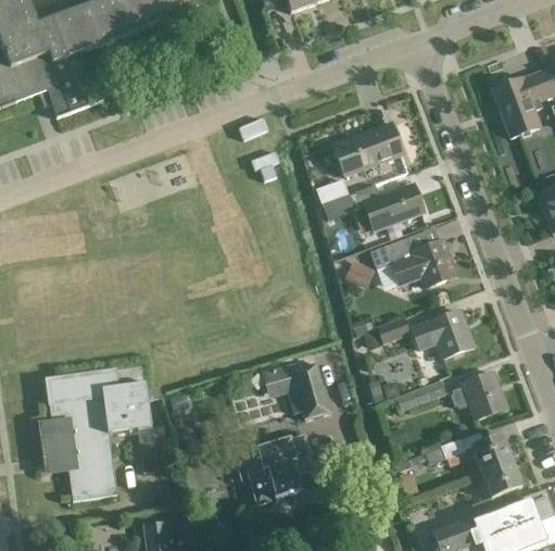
[(0,107),(48,89),(58,115),(57,116),(57,117),(103,100),(103,99),(102,99),(84,51),(201,8),(198,0),(60,0),(34,10),(29,0),(0,0),(0,40),(4,53),(0,54),(0,107)]
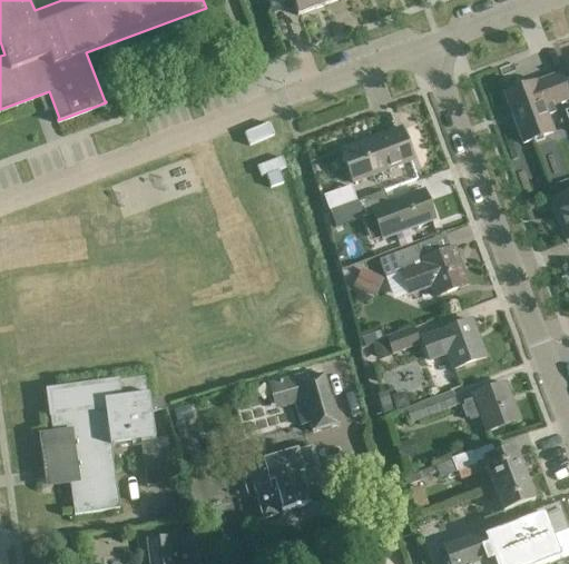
[(271,0),(274,9),(295,1),(295,0),(271,0)]
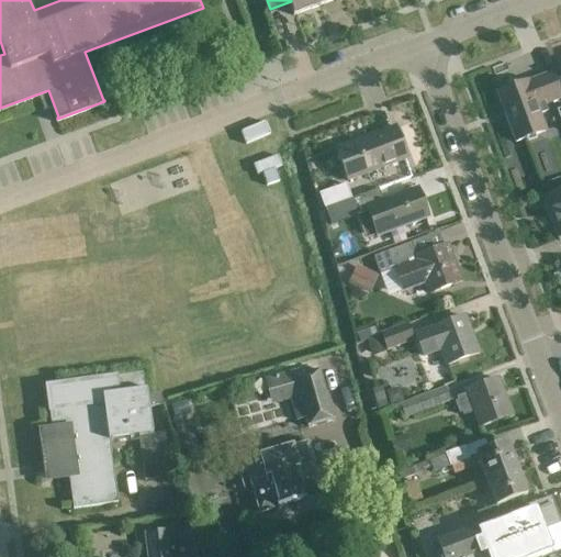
[(321,2),(320,0),(291,0),(291,1),(294,11),(321,2)]
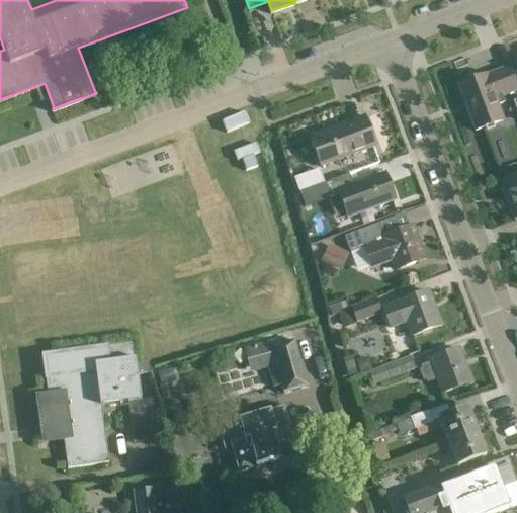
[(516,83),(509,64),(487,72),(459,82),(477,127),(503,117),(491,85),(498,82),(502,93),(516,87),(516,83)]
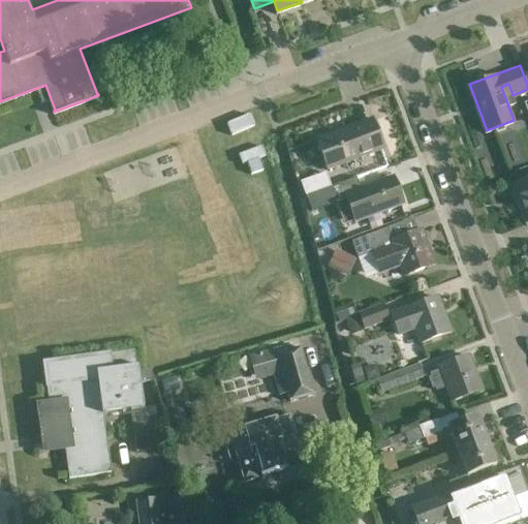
[(329,166),(383,146),(372,116),(371,116),(372,119),(332,134),(331,131),(317,136),(329,166)]
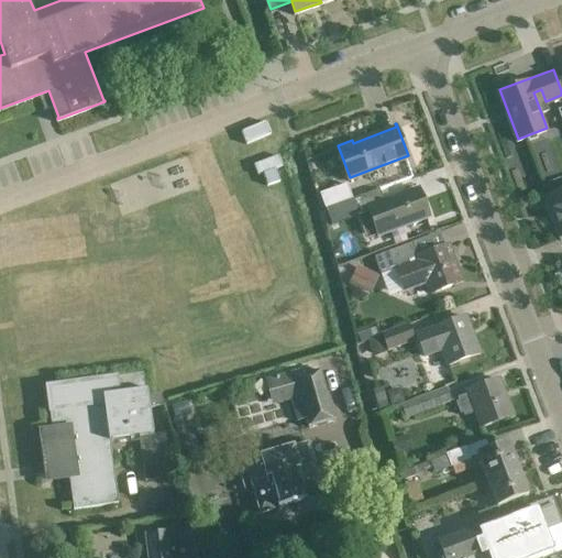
[(531,146),(518,149),(522,172),(536,168),(531,146)]
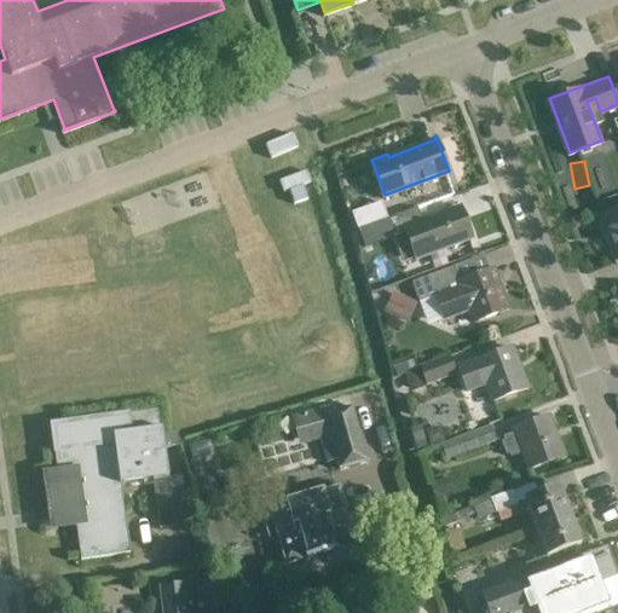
[(361,226),(388,215),(383,202),(367,208),(368,212),(357,217),(361,226)]
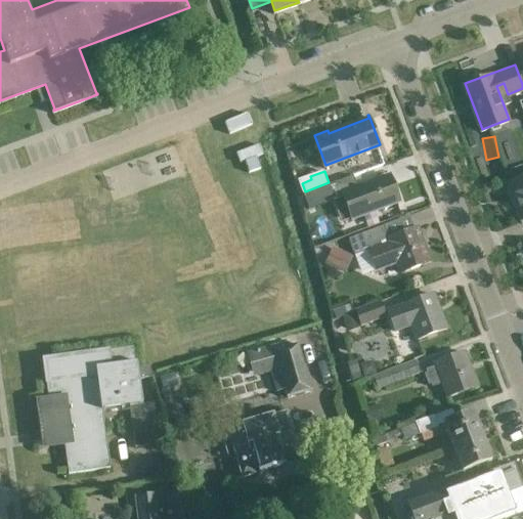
[(354,173),(329,182),(334,197),(343,192),(352,217),(400,200),(390,172),(358,184),(354,173)]
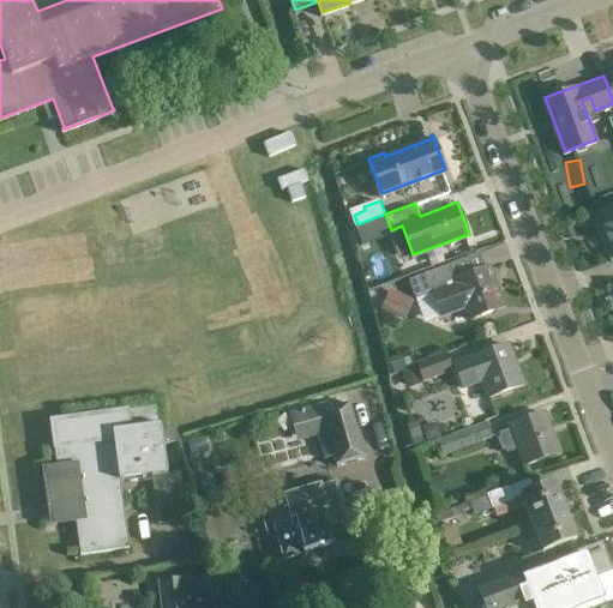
[(612,204),(594,212),(611,257),(612,256),(612,204)]
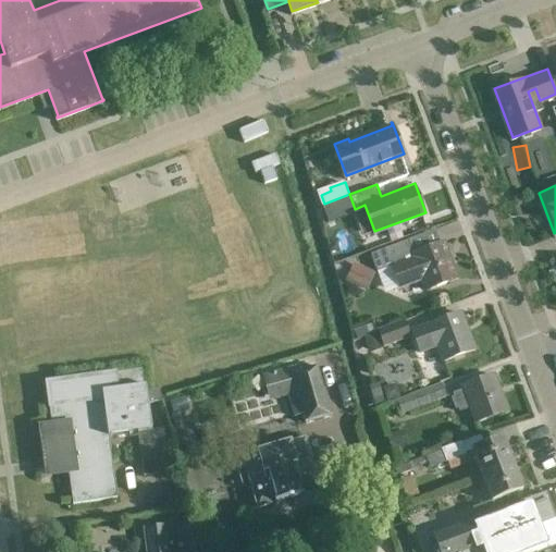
[(378,269),(391,264),(399,286),(422,278),(427,287),(458,276),(444,240),(441,241),(435,227),(371,252),(378,269)]
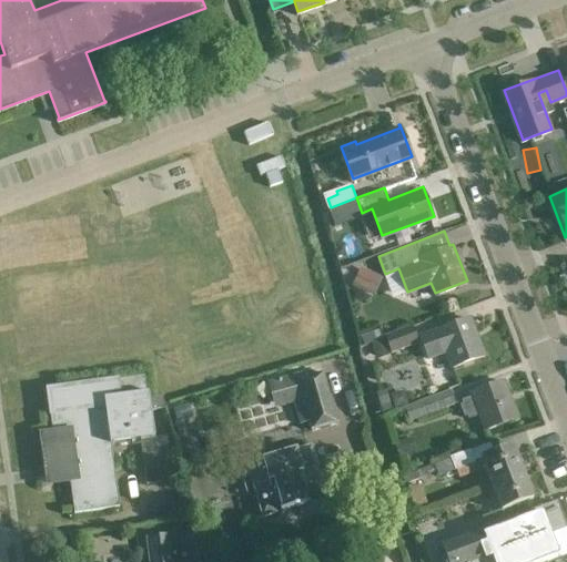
[(384,275),(364,266),(356,285),(375,294),(384,275)]
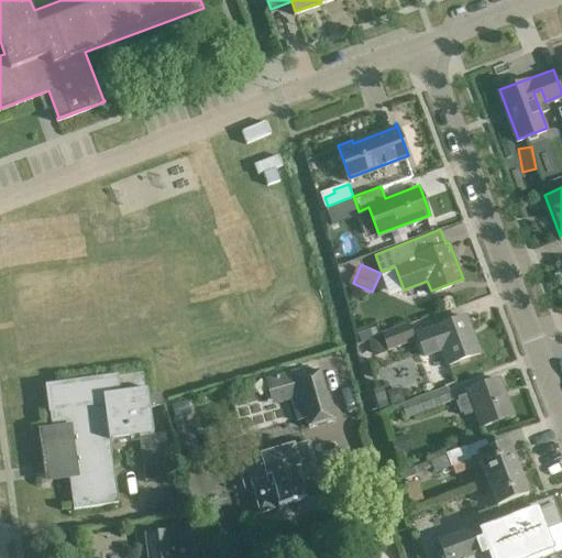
[(449,362),(460,358),(481,350),(467,314),(417,331),(425,352),(442,346),(449,362)]
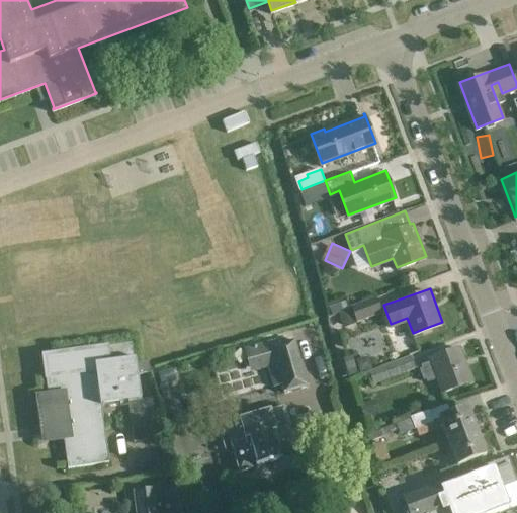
[(349,306),(349,305),(339,309),(340,312),(345,325),(357,321),(356,319),(381,310),(376,295),(352,304),(352,305),(349,306)]
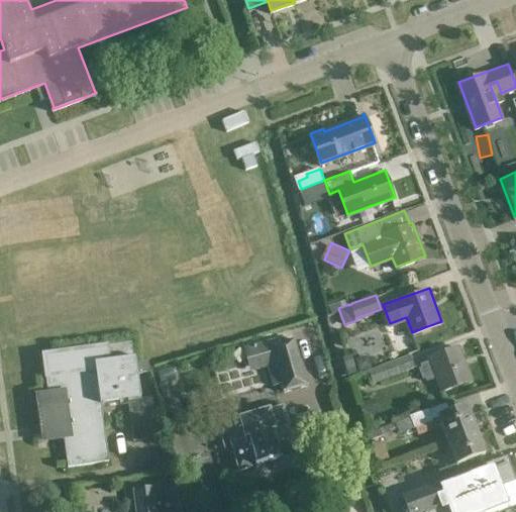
[(338,308),(348,304),(345,296),(339,298),(340,300),(329,304),(332,313),(339,311),(338,308)]
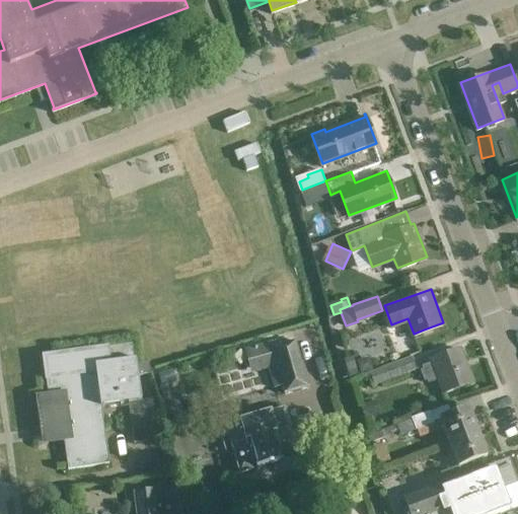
[(287,336),(245,346),(251,370),(269,366),(274,385),(283,383),(284,389),(309,382),(302,360),(296,337),(288,339),(287,336)]
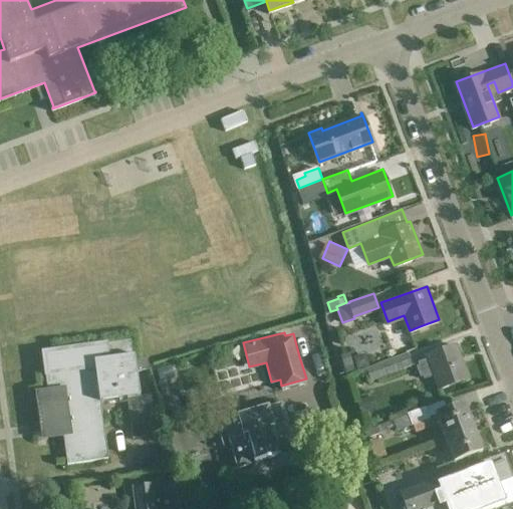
[(48,391),(40,392),(45,434),(63,432),(68,462),(87,459),(107,456),(107,451),(131,448),(126,422),(103,425),(100,399),(127,395),(133,437),(158,433),(155,413),(152,393),(141,394),(139,377),(138,373),(136,357),(135,353),(134,353),(132,337),(103,341),(103,344),(95,345),(95,342),(54,348),(55,351),(46,352),(48,369),(45,369),(48,391)]
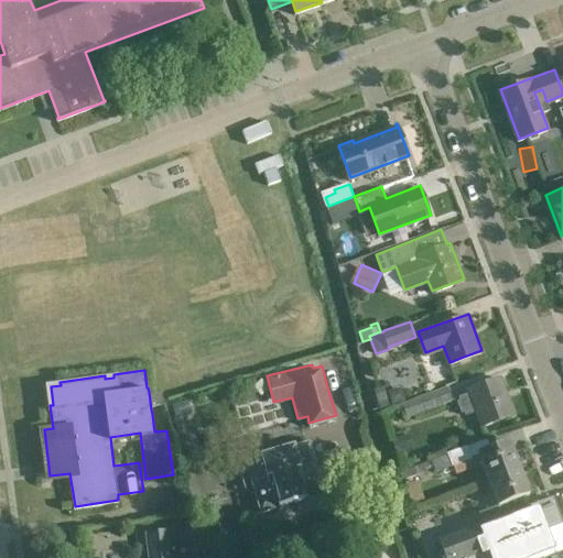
[(500,375),(480,383),(467,387),(469,392),(459,395),(466,412),(476,408),(482,424),(515,412),(500,375)]
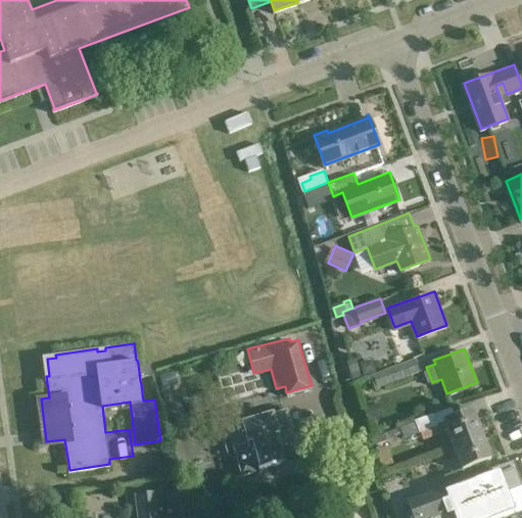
[(357,356),(347,358),(352,377),(362,375),(357,356)]
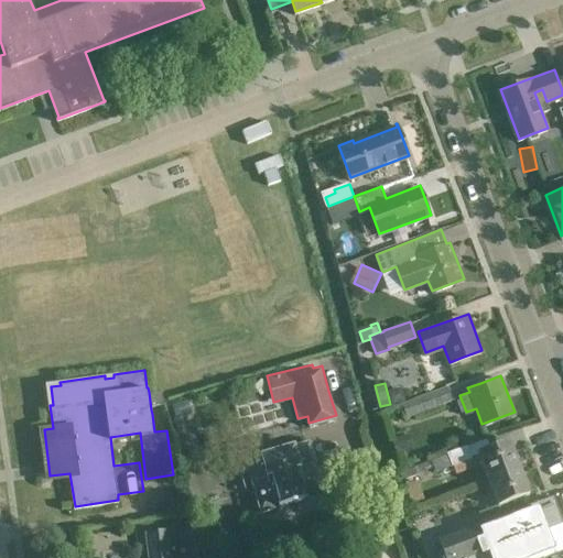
[(403,384),(389,389),(392,403),(408,400),(403,384)]
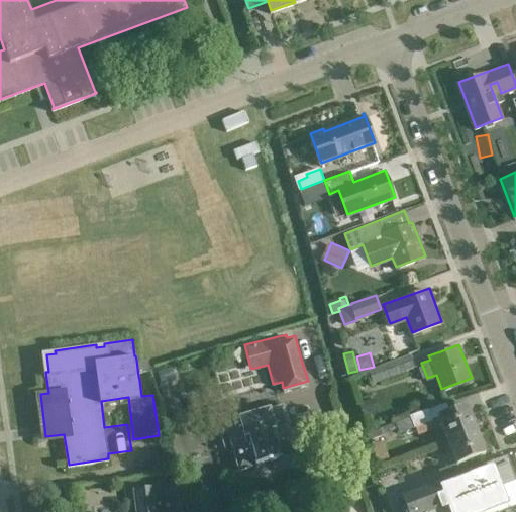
[(410,353),(369,369),(374,381),(415,366),(410,353)]
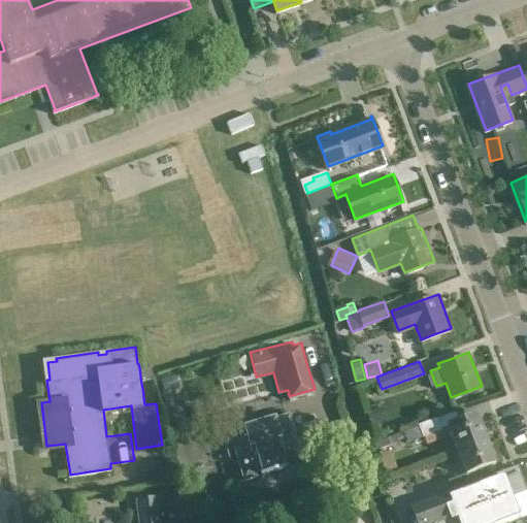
[(153,365),(141,367),(142,379),(154,377),(153,365)]
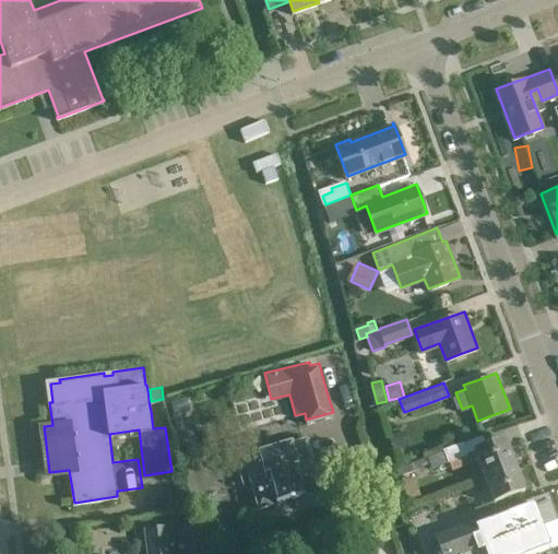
[(189,419),(175,423),(179,439),(193,436),(189,419)]
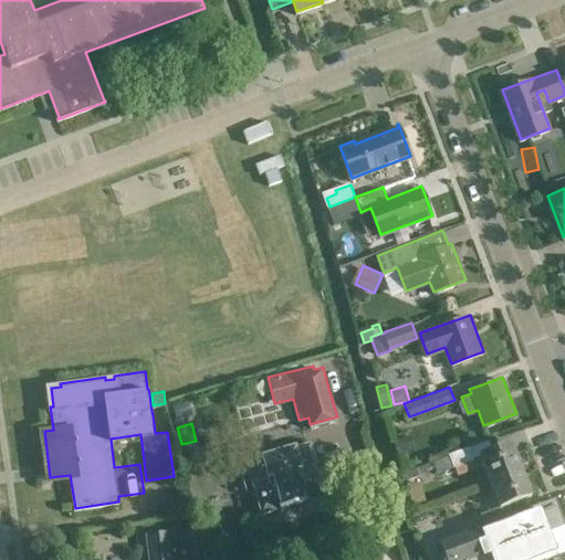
[(416,447),(411,433),(394,439),(399,453),(416,447)]
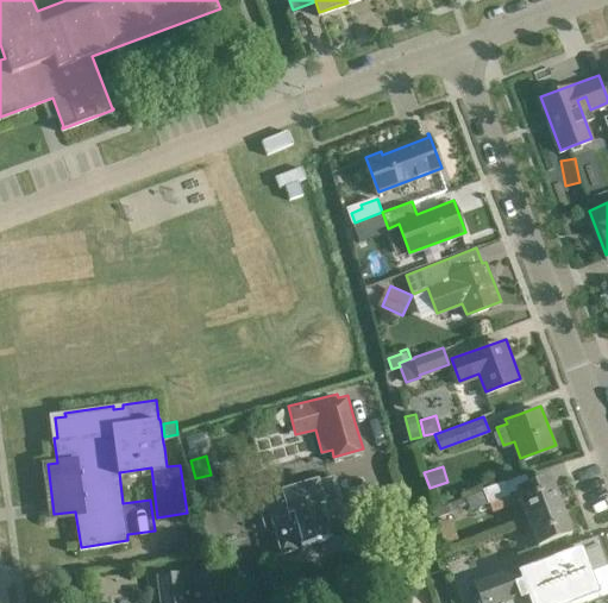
[(507,506),(519,501),(525,516),(562,503),(550,475),(527,483),(524,472),(484,487),(465,494),(470,506),(476,506),(489,500),(489,502),(503,497),(507,506)]
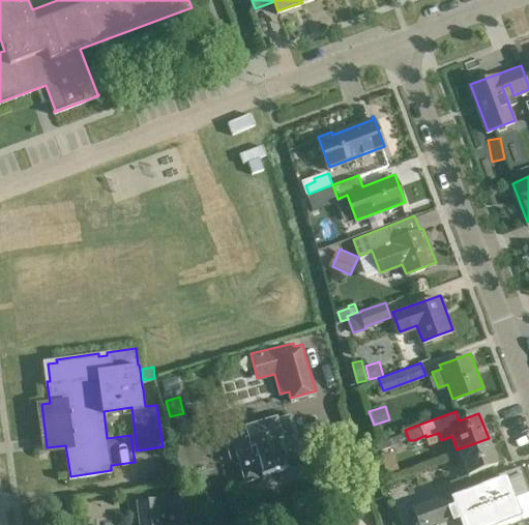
[(304,463),(291,413),(231,431),(245,479),(263,474),(263,475),(287,469),(287,467),(304,463)]
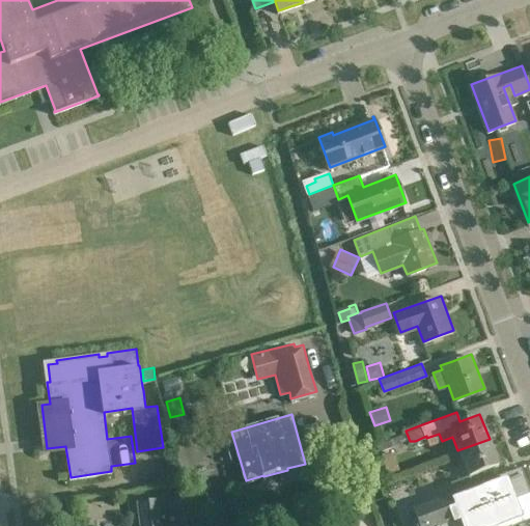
[(499,464),(490,439),(457,450),(467,475),(450,481),(454,492),(482,481),(479,471),(499,464)]
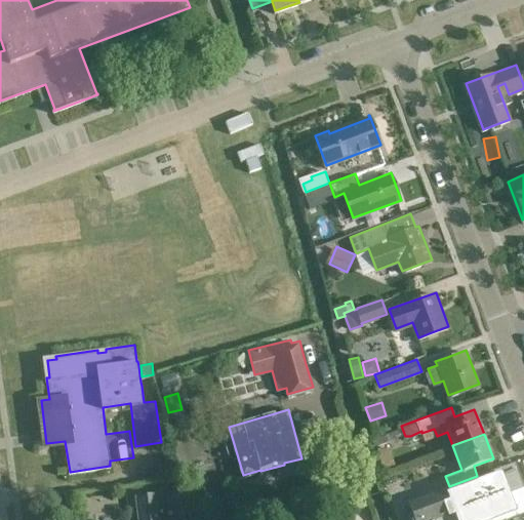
[(517,486),(509,464),(478,475),(487,498),(517,486)]
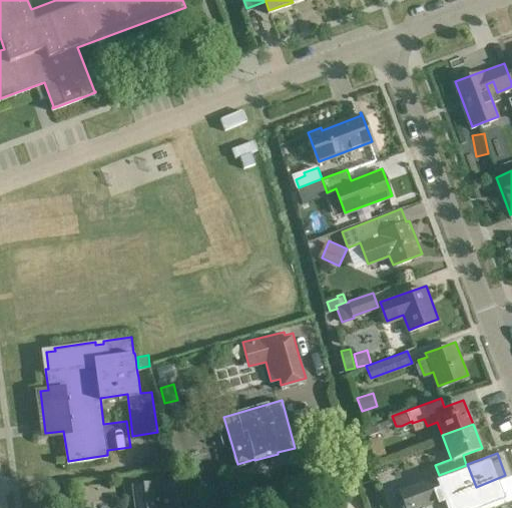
[(405,507),(448,507),(446,499),(475,488),(466,465),(439,475),(399,490),(405,507)]
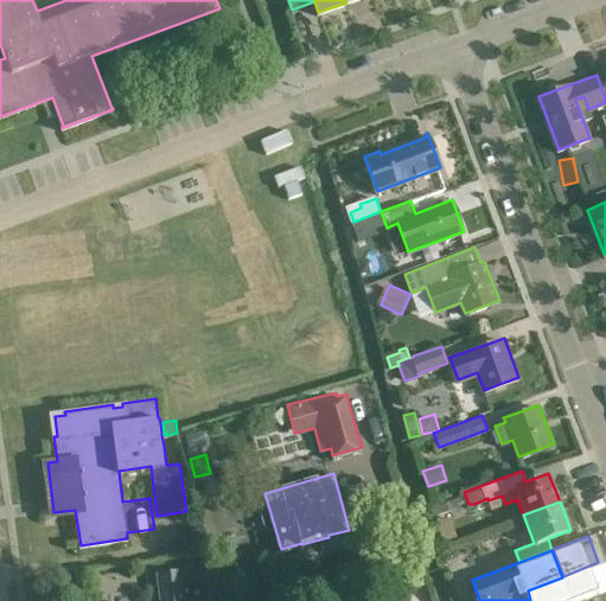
[(211,600),(208,564),(180,568),(159,570),(161,600),(211,600)]
